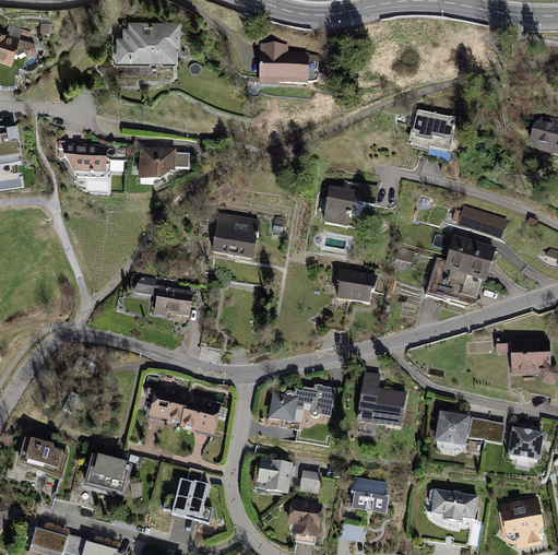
[(179,20),(128,19),(128,24),(122,24),(122,33),(116,33),(116,58),(176,58),(175,43),(180,43),(179,20)]
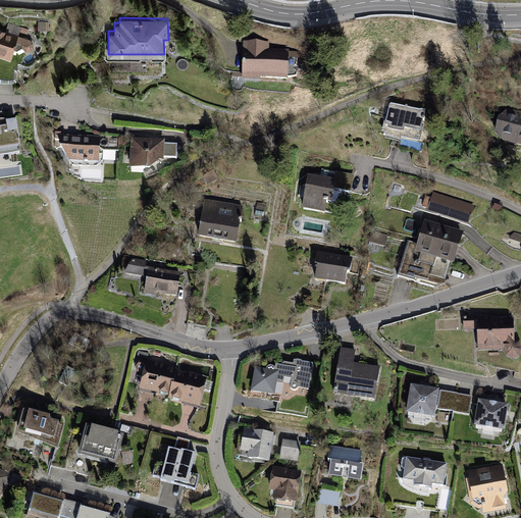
[(36,38),(0,27),(0,54),(15,59),(18,47),(32,51),(36,38)]
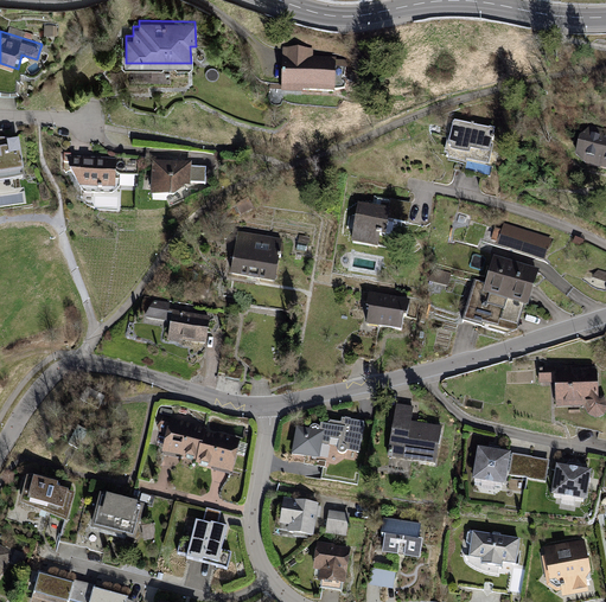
[(307,44),(282,44),(281,91),(335,89),(335,55),(306,55),(307,44)]
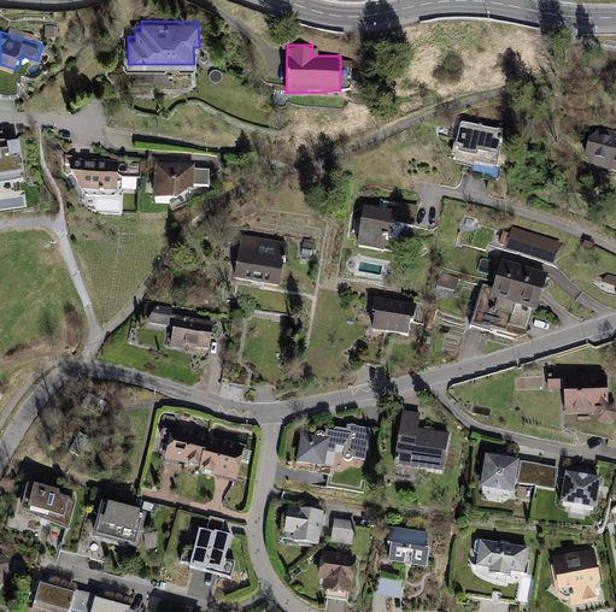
[(503,128),(458,118),(450,159),(473,164),(473,170),(496,175),(503,128)]
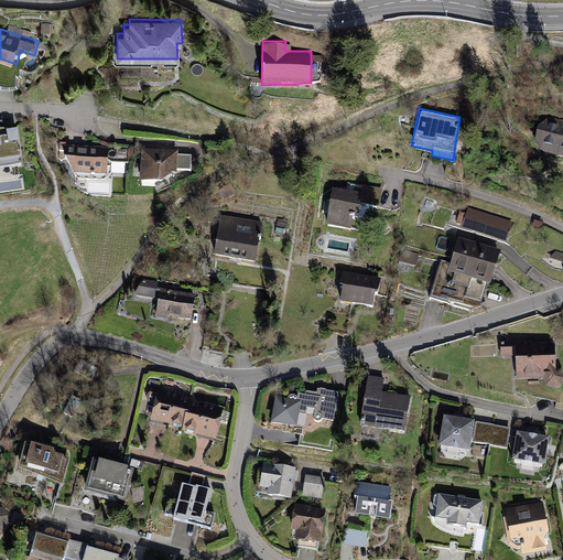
[(562,116),(548,112),(537,126),(532,144),(540,153),(562,157),(562,116)]
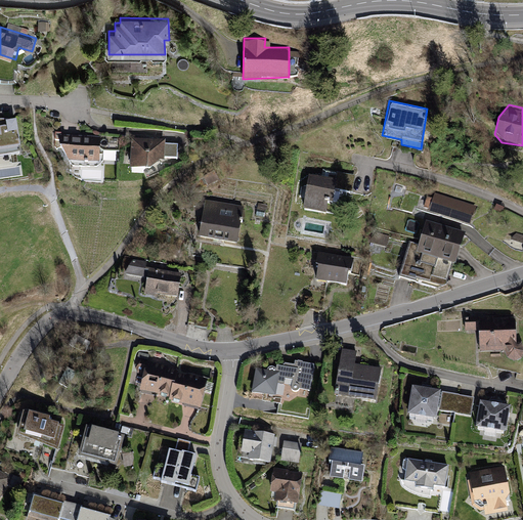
[(16,117),(0,116),(0,155),(20,154),(16,117)]
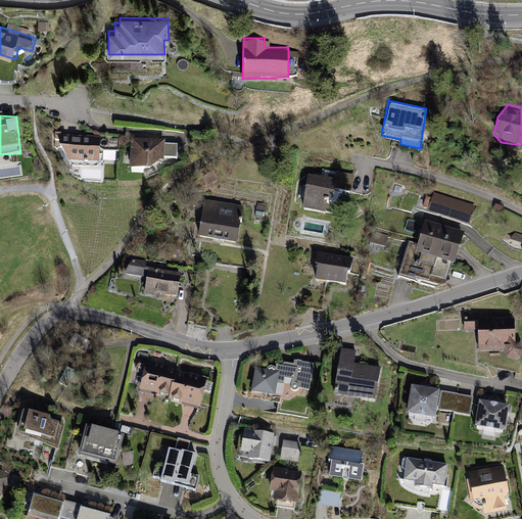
[(100,133),(59,132),(59,145),(68,161),(99,162),(100,133)]
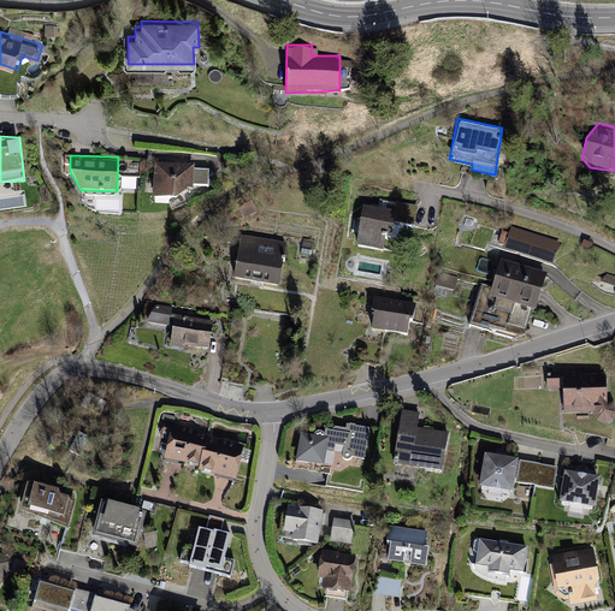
[(194,161),(154,160),(152,195),(179,199),(193,187),(193,183),(212,184),(212,166),(194,165),(194,161)]
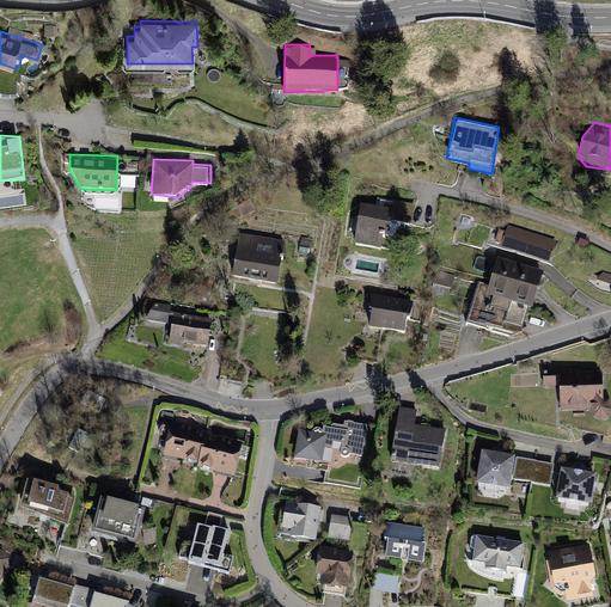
[(376,204),(360,202),(354,243),(388,249),(390,233),(395,234),(396,220),(411,222),(414,202),(378,195),(376,204)]
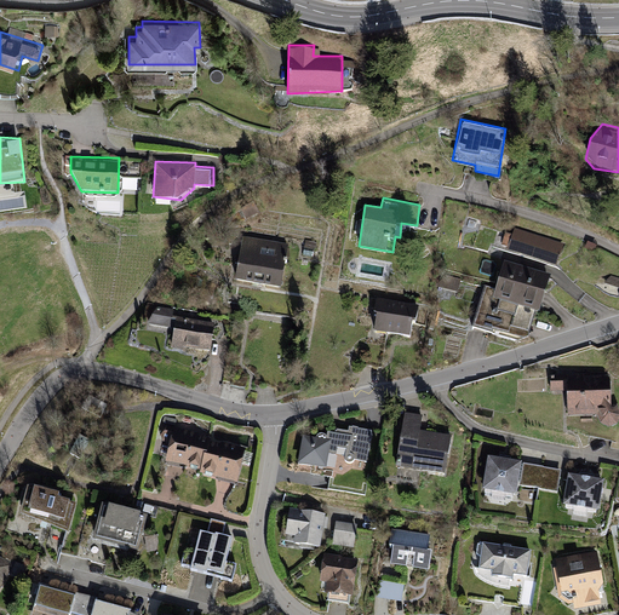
[(253,200),(239,205),(242,216),(258,210),(253,200)]
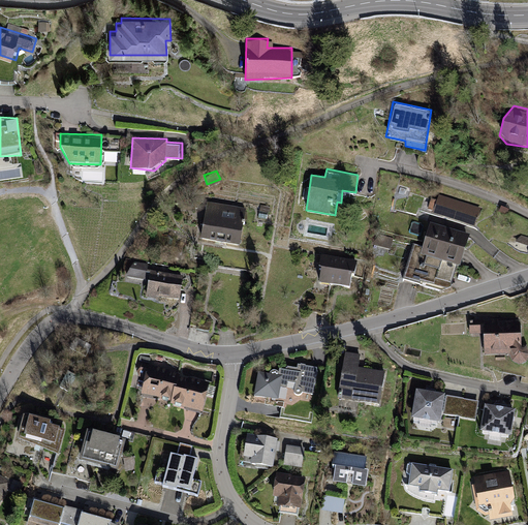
[(480,204),(438,190),(436,196),(430,194),(427,207),(433,209),(432,211),(474,224),(480,204)]
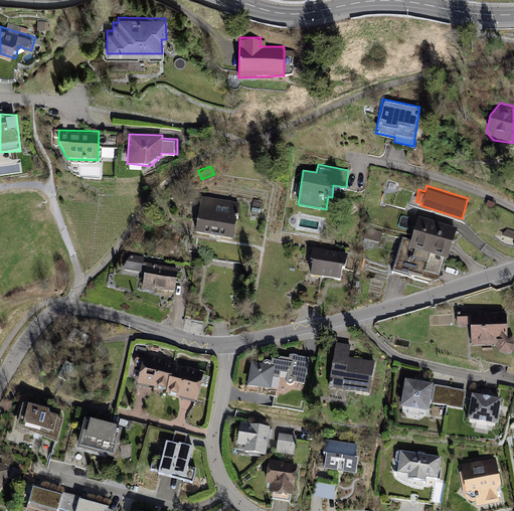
[(238,201),(202,195),(195,232),(232,238),(238,201)]
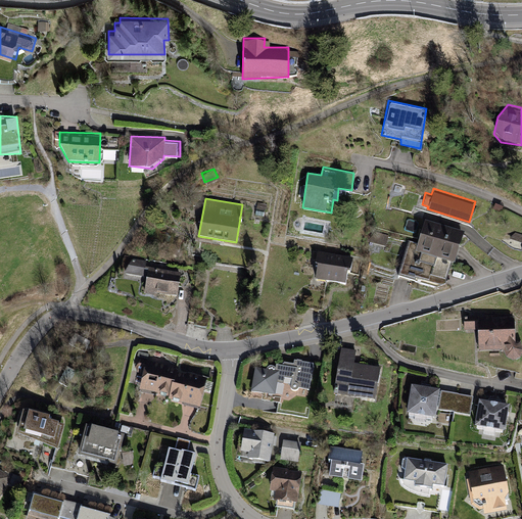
[(464,230),(425,218),(418,242),(416,251),(452,261),(456,262),(464,230)]
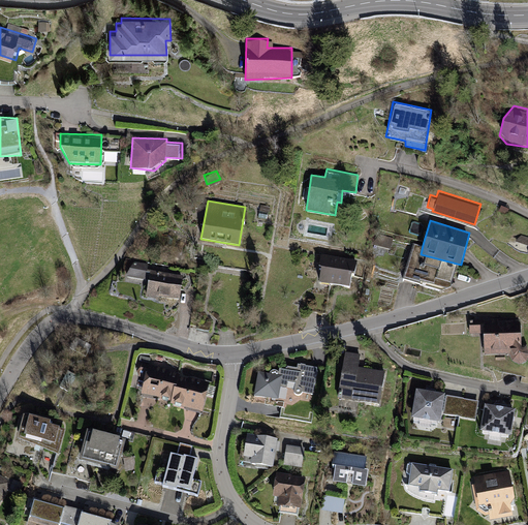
[(421,254),(423,245),(413,242),(404,278),(451,289),(457,264),(421,254)]
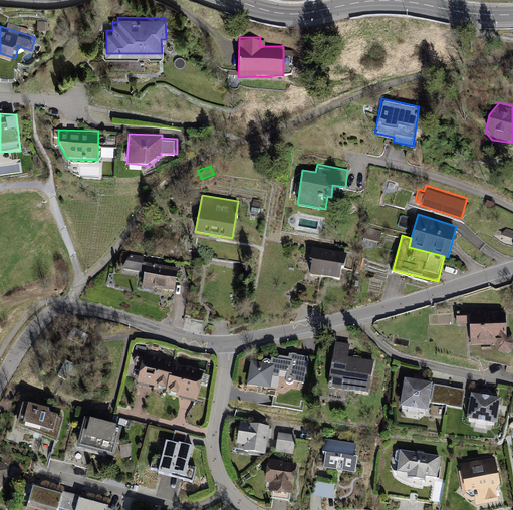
[(347,252),(312,245),(310,260),(312,261),(310,273),(339,279),(342,265),(344,266),(347,252)]
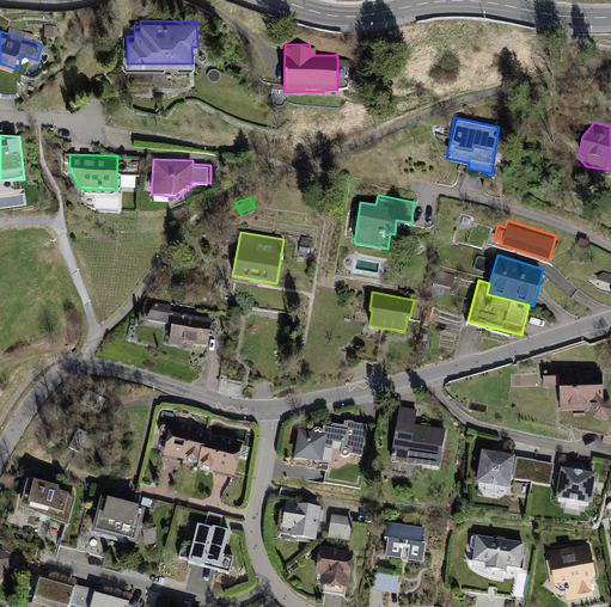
[(171,302),(156,300),(146,314),(144,322),(171,326),(169,341),(181,343),(181,341),(207,345),(211,317),(170,310),(171,302)]
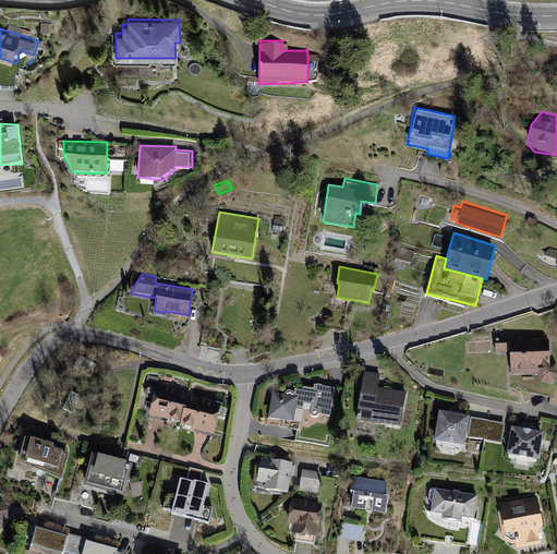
[(547,335),(494,337),(494,349),(509,349),(510,373),(536,372),(540,378),(547,382),(554,378),(556,374),(556,368),(555,362),(548,362),(547,335)]
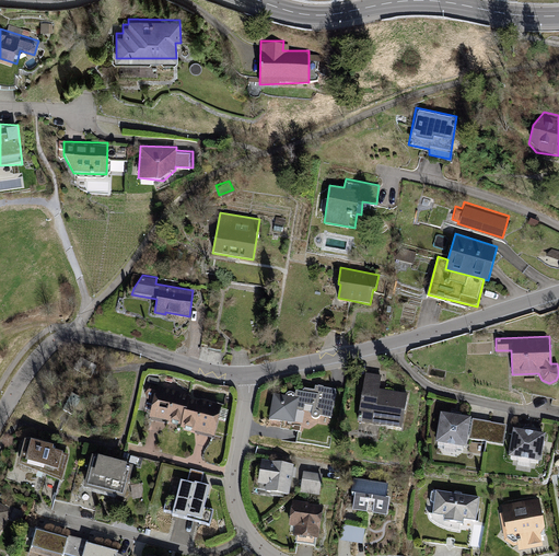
[(90,374),(95,363),(77,354),(70,365),(90,374)]
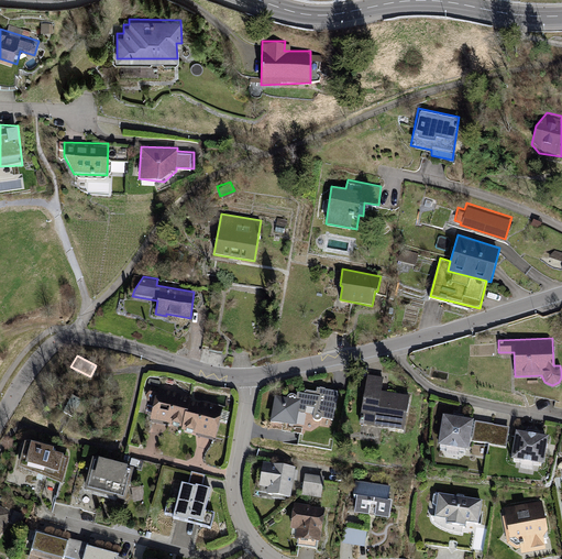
[(384,374),(367,372),(360,423),(404,428),(409,392),(382,388),(384,374)]
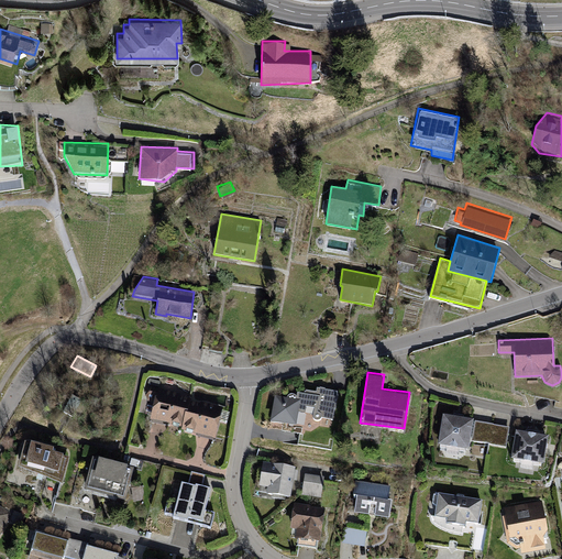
[(189,394),(150,384),(146,388),(145,393),(147,399),(153,401),(150,417),(182,426),(188,397),(189,394)]
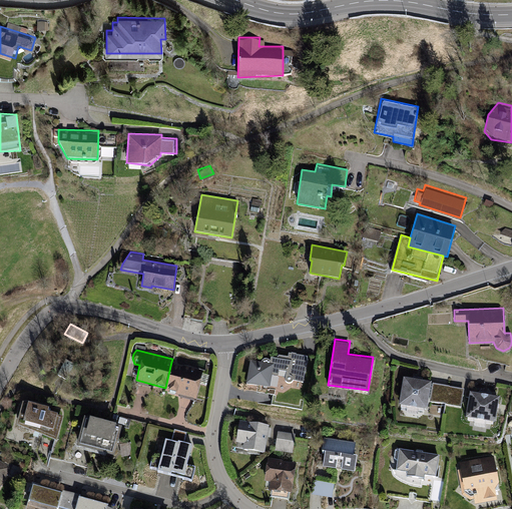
[(261,360),(249,359),(245,383),(270,387),(273,375),(277,376),(278,369),(286,371),(285,377),(286,381),(289,382),(291,382),(293,380),(303,381),(308,354),(288,350),(288,355),(277,353),(277,356),(271,355),(271,359),(269,357),(267,357),(263,358),(261,360)]
